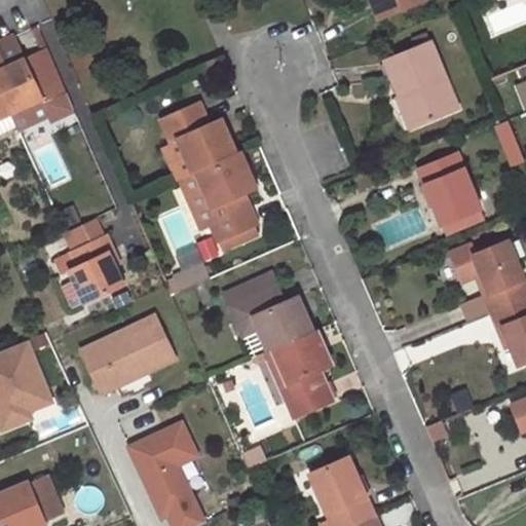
[(371,0),(378,17),(421,0),(371,0)]
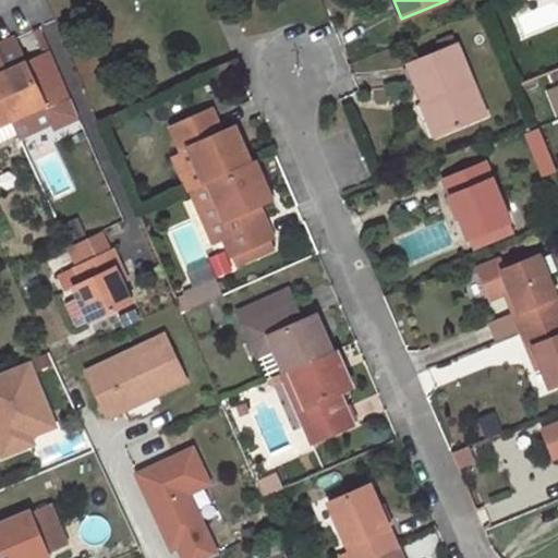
[(457,44),(409,63),(425,101),(429,99),(444,132),(486,114),(457,44)]
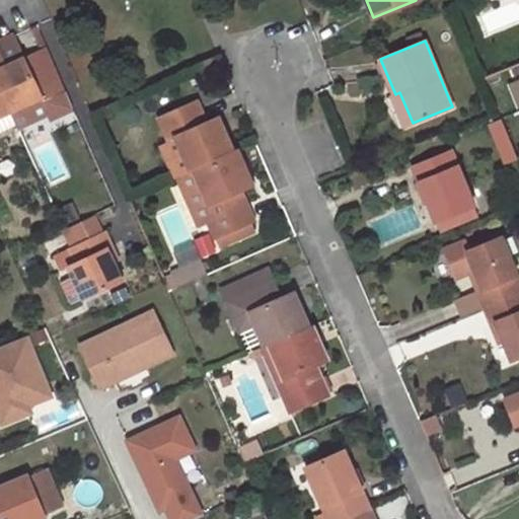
[(51,86),(56,99),(65,95),(45,52),(30,58),(33,66),(46,61),(56,84),(51,86)]
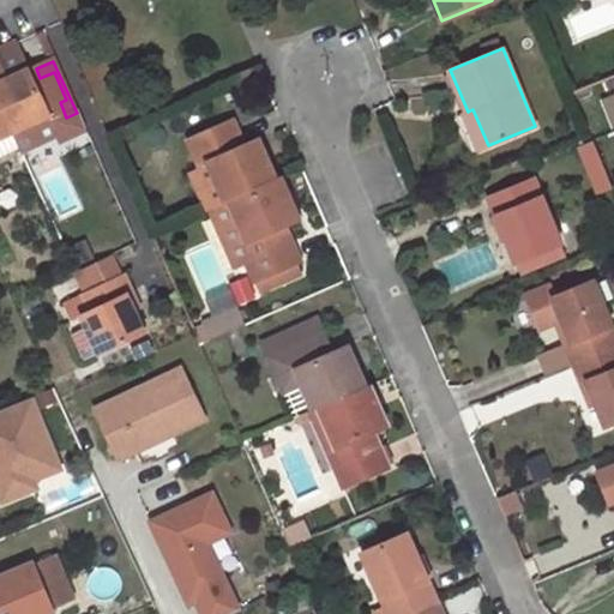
[(0,110),(11,134),(48,118),(50,124),(66,118),(60,102),(66,100),(54,72),(40,78),(36,68),(6,82),(0,68),(0,110)]
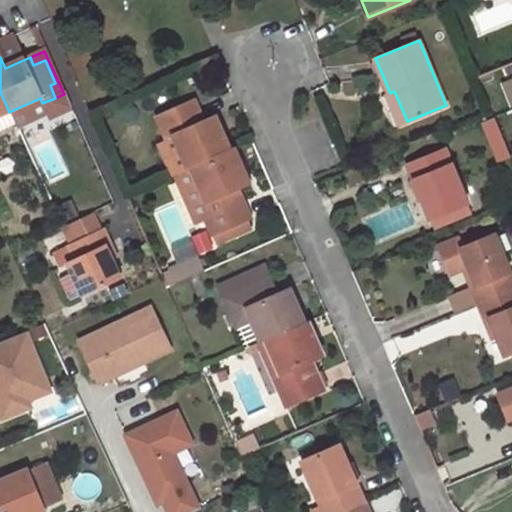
[(394,91),(390,93),(387,94),(400,124),(407,121),(394,91)]
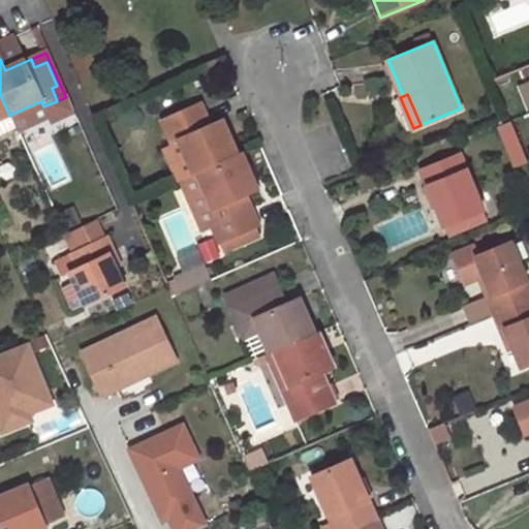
[(0,136),(16,130),(9,116),(0,95),(0,136)]
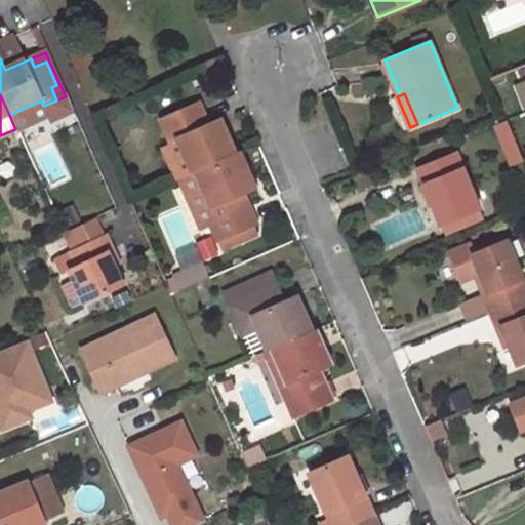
[(199,102),(160,119),(169,140),(177,137),(192,171),(235,153),(219,118),(208,122),(199,102)]
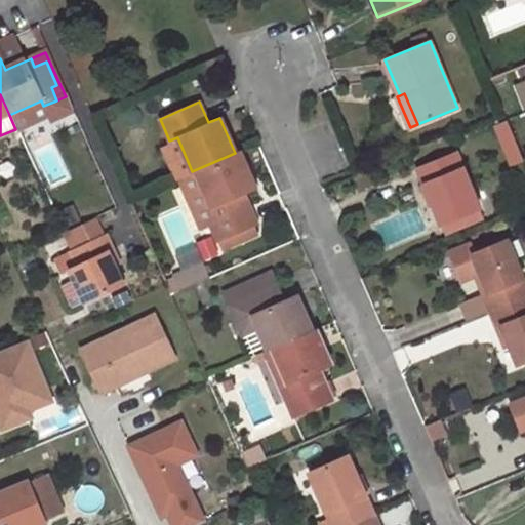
[(511,164),(524,158),(524,156),(510,117),(495,123),(511,164)]
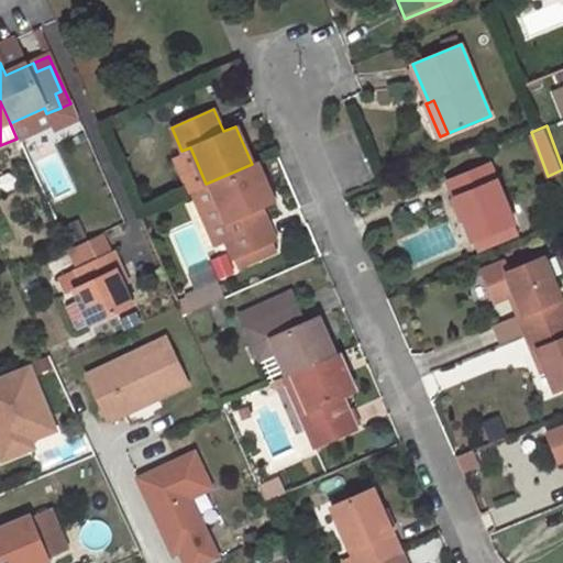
[(190,147),(181,151),(198,188),(206,184),(190,147)]
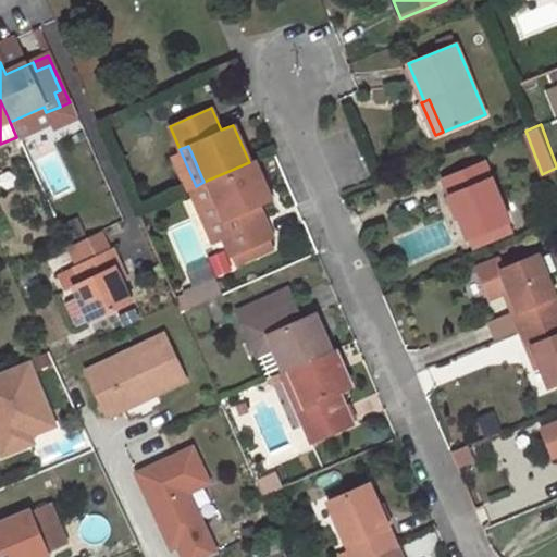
[(484,159),(444,175),(468,234),(508,218),(484,159)]
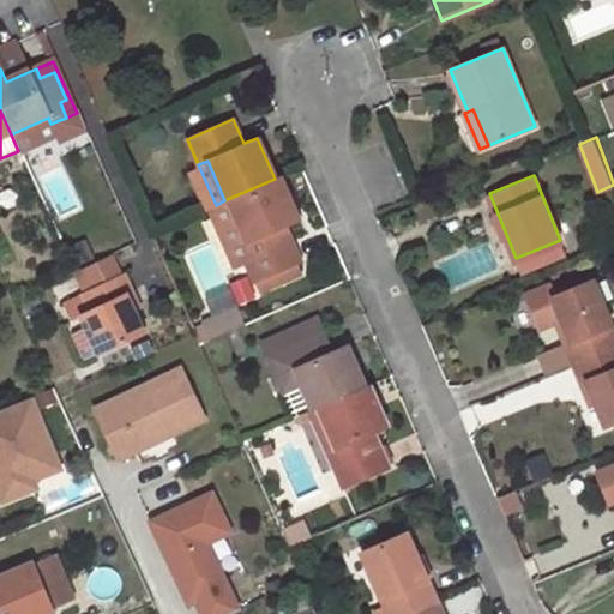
[(299,260),(284,224),(299,218),(281,176),(275,179),(224,200),(216,205),(210,208),(235,264),(247,259),(256,280),(259,278),(264,292),(304,275),(298,262),(299,260)]
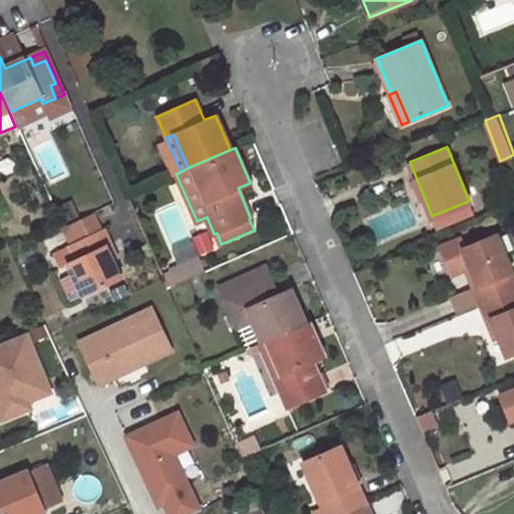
[(68,266),(82,296),(122,279),(113,259),(108,247),(112,245),(106,233),(104,234),(94,212),(69,223),(79,245),(56,256),(62,269),(68,266)]
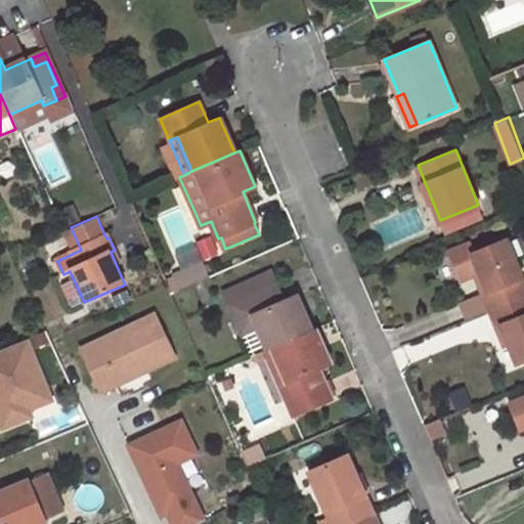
[(523,287),(503,238),(470,253),(478,273),(486,291),(481,293),(487,310),(523,294),(523,287)]
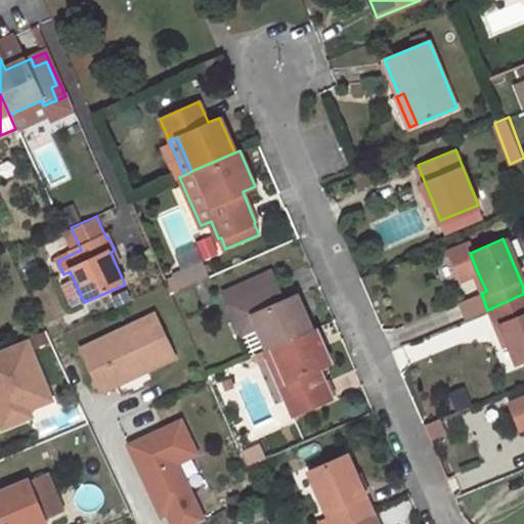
[(121,262),(115,250),(111,252),(116,264),(121,262)]
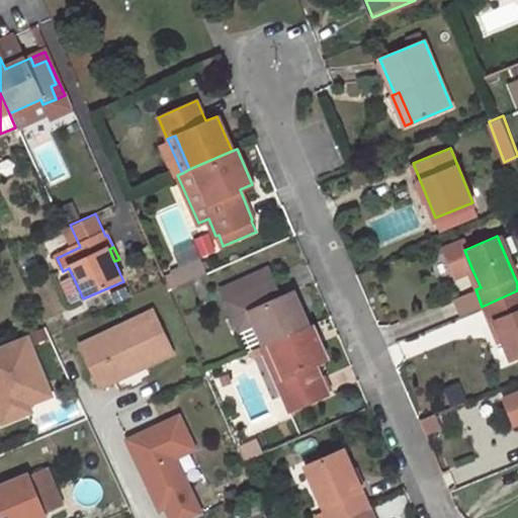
[(169,271),(176,286),(213,269),(207,255),(169,271)]
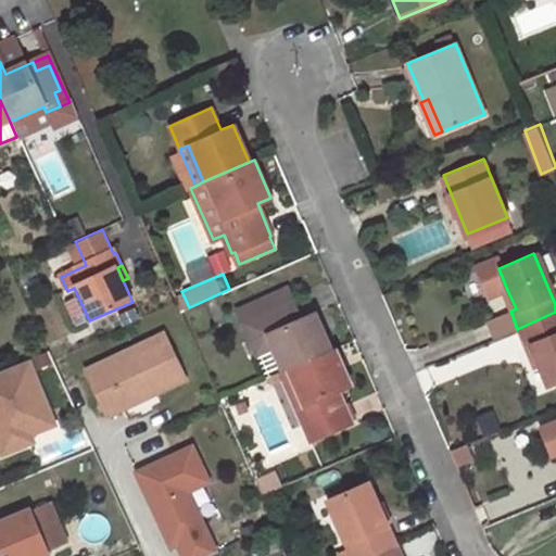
[(274,348),(283,370),(288,368),(330,351),(314,314),(301,319),(288,289),(239,311),(257,354),(274,348)]
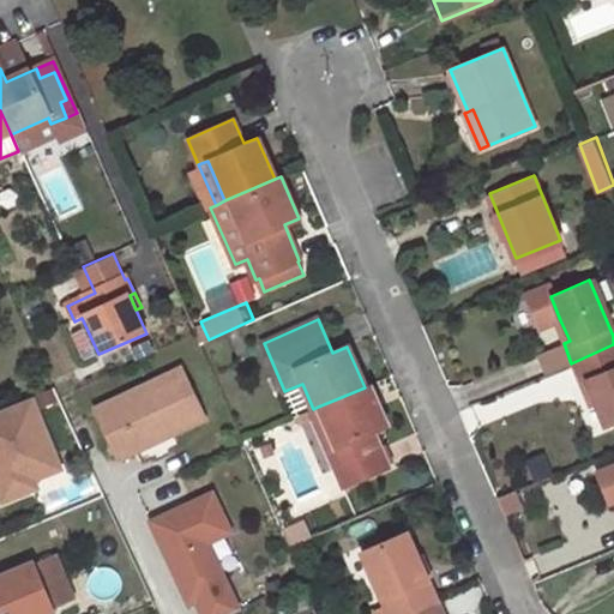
[(554,321),(564,343),(570,341),(560,320),(554,321)]
